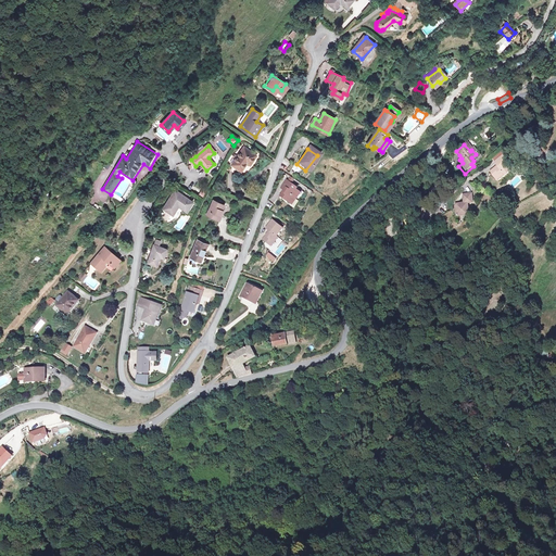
[(237,155),(228,167),(236,174),(243,164),(247,167),(252,160),(243,153),(240,158),(237,155)]
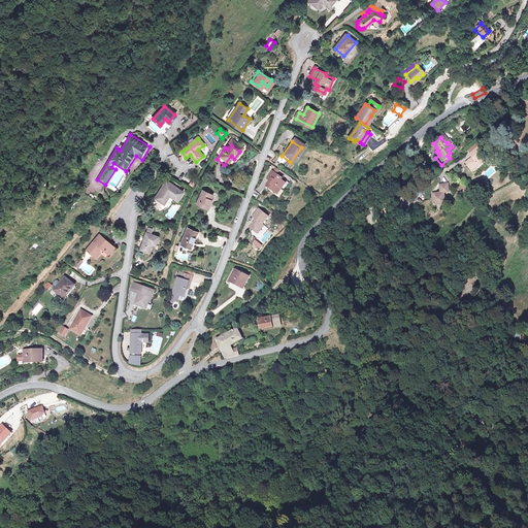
[(481,157),(475,151),(468,156),(471,160),(464,165),(469,170),(470,170),(475,165),(477,167),(479,169),(484,165),(479,159),(481,157)]
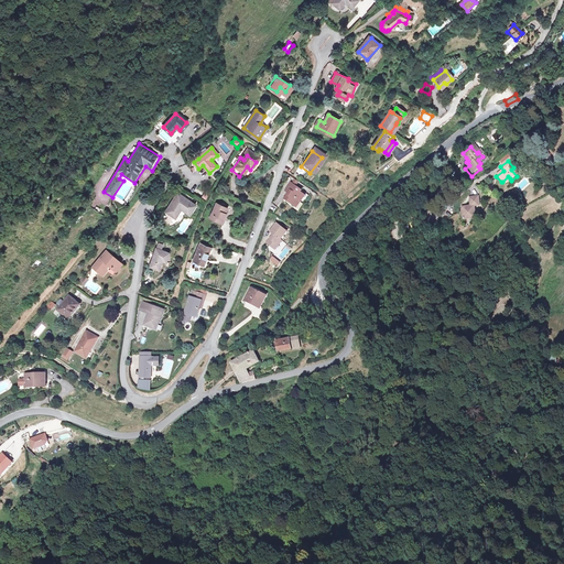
[(289,185),(282,193),(284,195),(280,203),(291,210),(295,204),(296,204),(301,197),(296,194),(299,192),(289,185)]
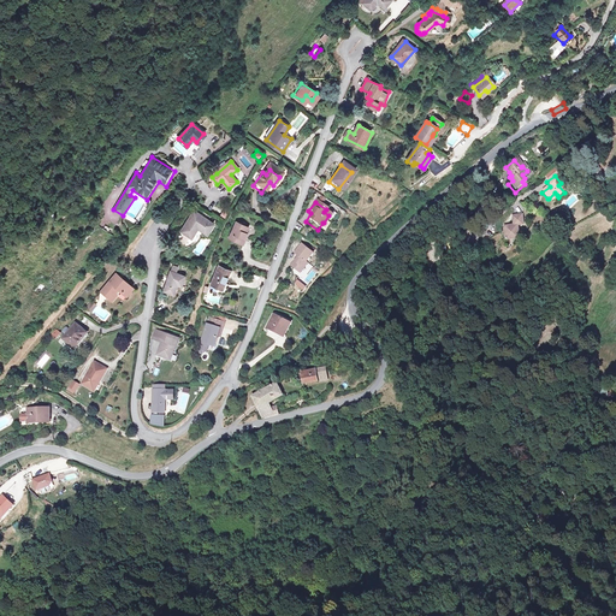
[(194,211),(181,229),(191,235),(197,226),(206,232),(212,221),(194,211)]
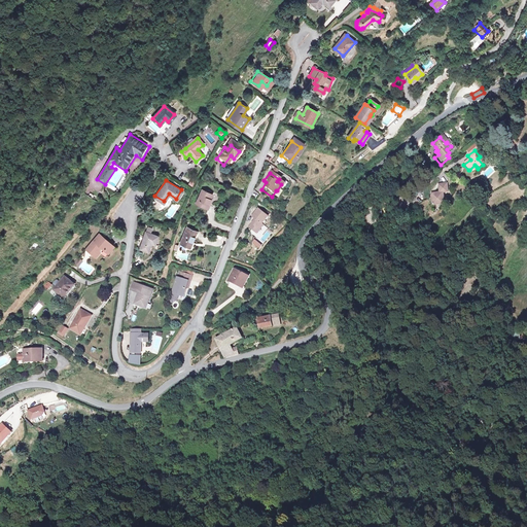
[(432,208),(445,208),(444,196),(448,196),(448,187),(440,187),(440,197),(431,197),(432,208)]
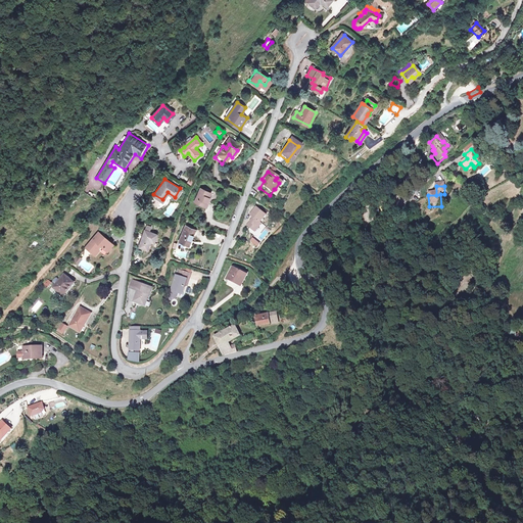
[(199,189),(192,202),(200,206),(204,207),(208,198),(206,197),(208,193),(199,189)]
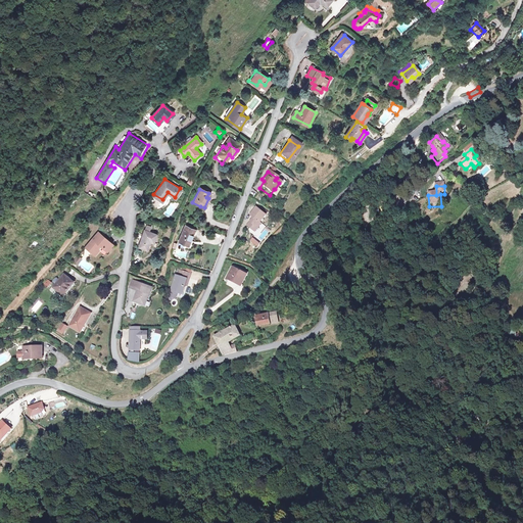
[(253,218),(246,226),(253,232),(260,223),(259,222),(265,215),(259,210),(256,207),(251,214),(254,216),(253,218)]
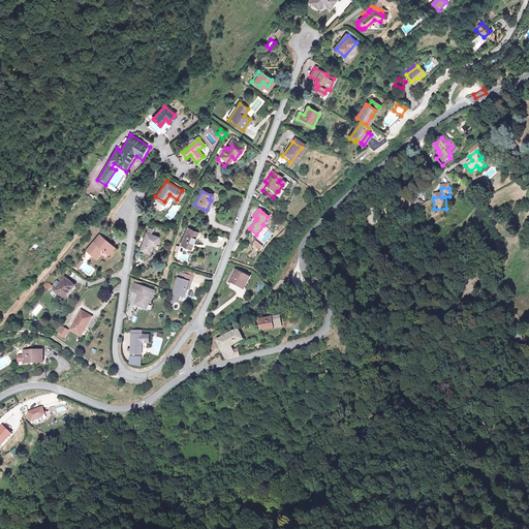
[(187,229),(181,245),(189,248),(191,250),(194,244),(192,243),(196,234),(187,229)]
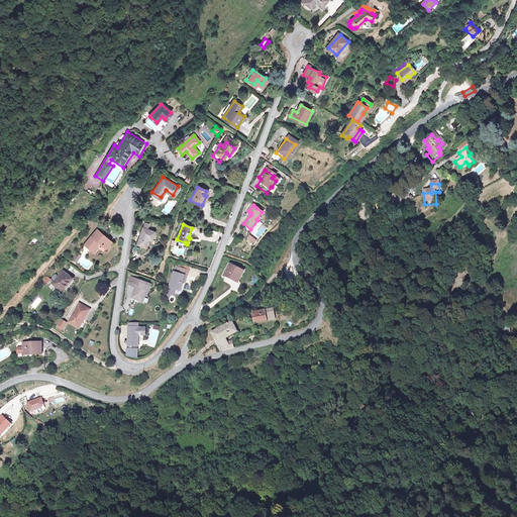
[(139,230),(133,246),(142,250),(144,242),(147,243),(150,234),(139,230)]
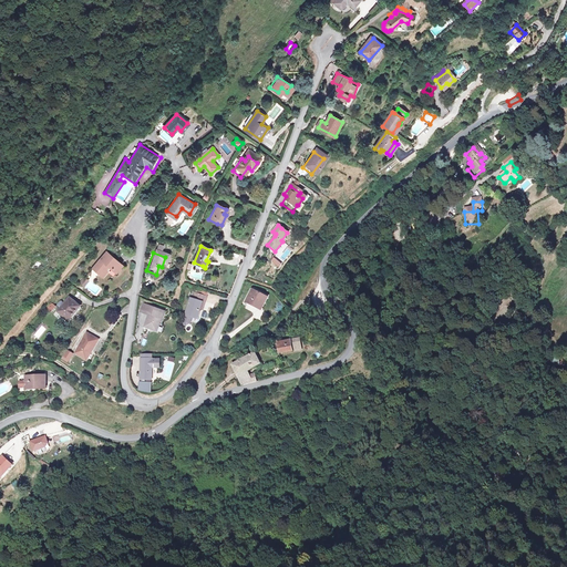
[(105,254),(91,271),(100,279),(106,271),(113,277),(121,267),(105,254)]
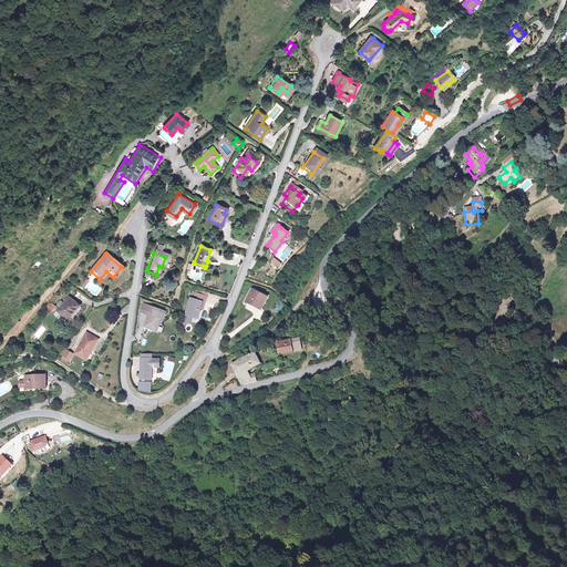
[(194,290),(192,297),(202,301),(204,302),(207,296),(194,290)]
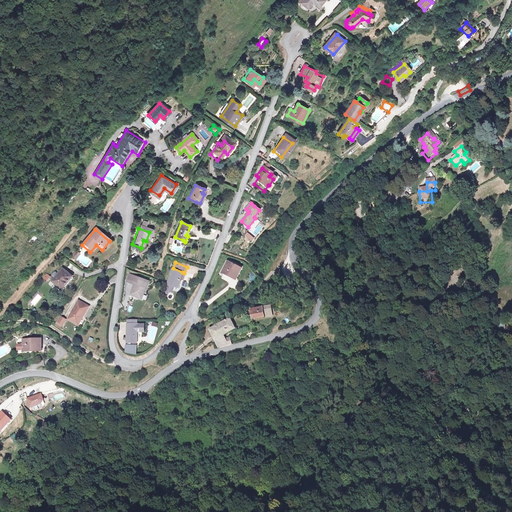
[(236,280),(241,268),(227,262),(222,271),(230,275),(229,277),(236,280)]
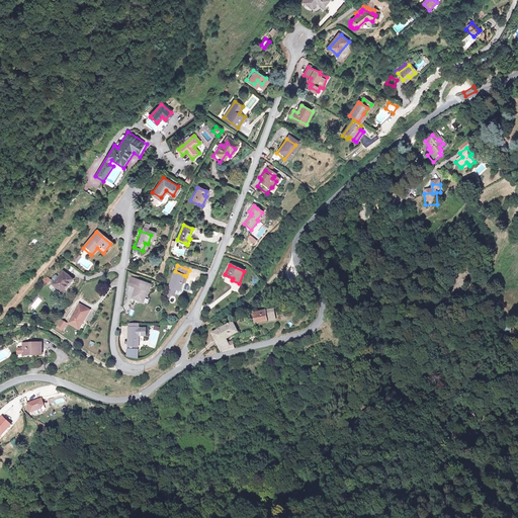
[(174,271),(169,286),(175,288),(180,289),(182,281),(184,275),(175,271),(174,271)]
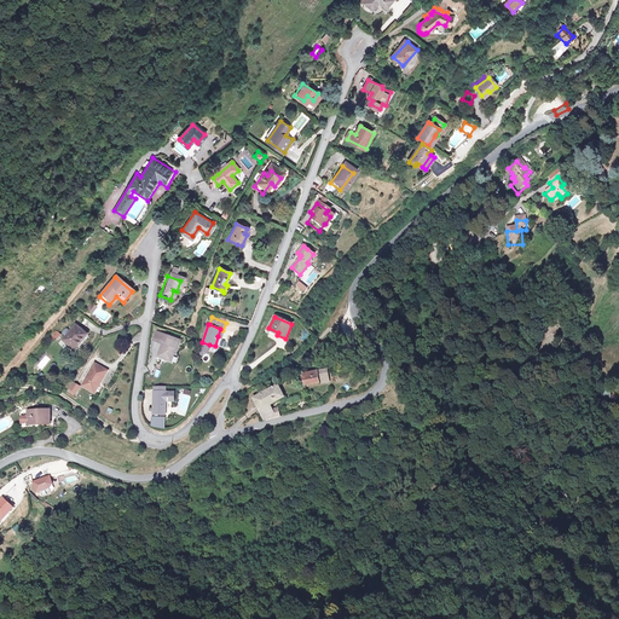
[(65,340),(62,343),(74,353),(86,339),(74,329),(69,335),(65,340)]
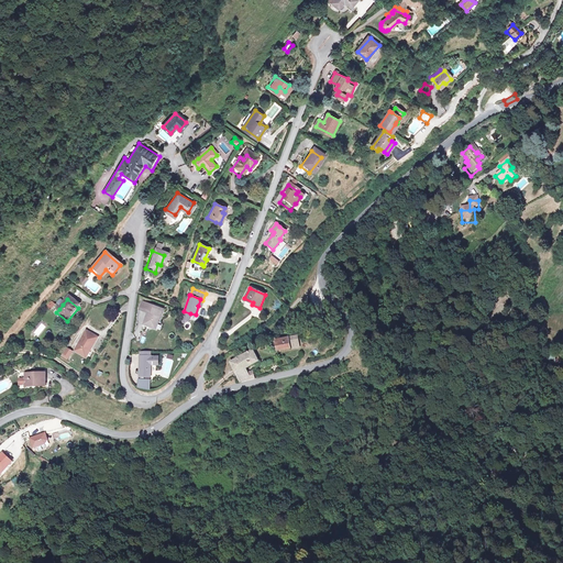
[(154,328),(162,308),(144,301),(141,309),(147,311),(142,322),(154,328)]
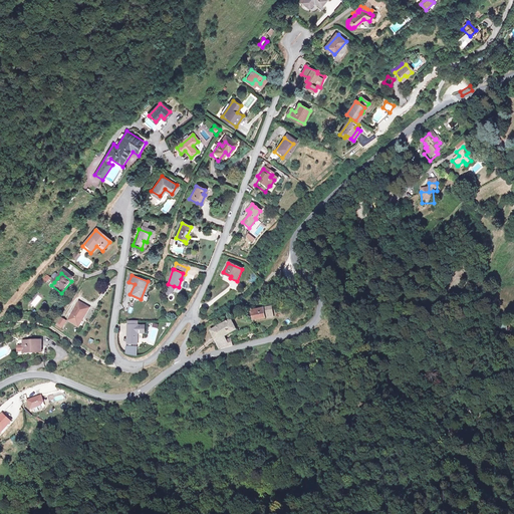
[(77,302),(65,319),(74,325),(80,317),(81,318),(87,308),(77,302)]
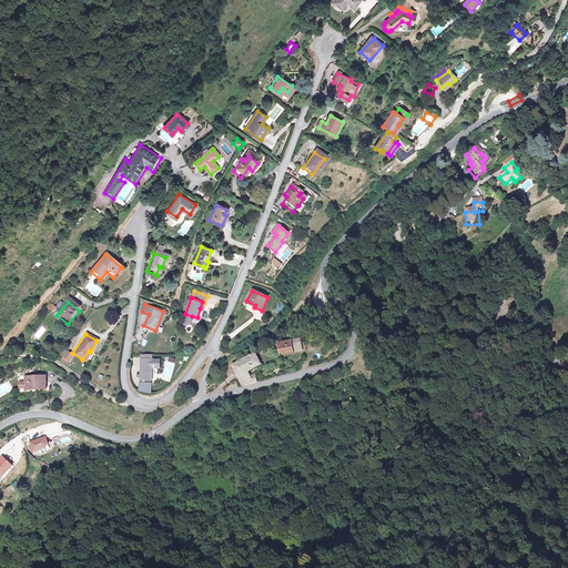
[(288,344),(290,354),(300,353),(298,343),(288,344)]
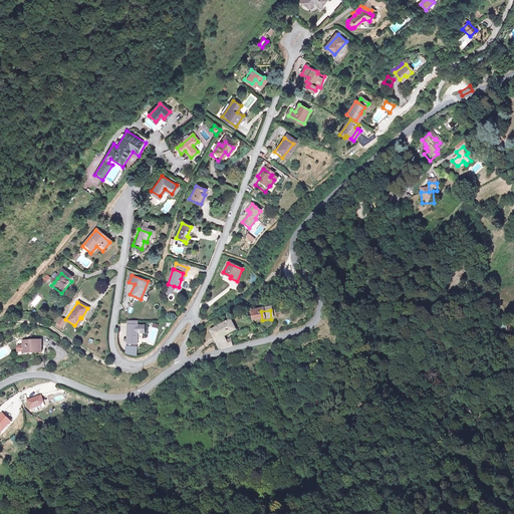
[(262,320),(261,311),(254,312),(255,316),(253,317),(253,321),(262,320)]
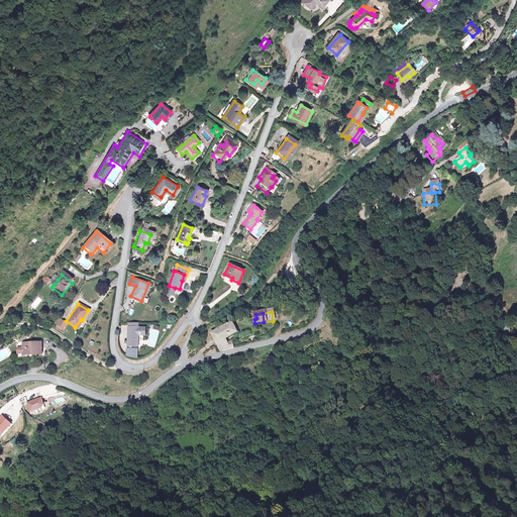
[(60,330),(65,322),(60,319),(55,326),(60,330)]
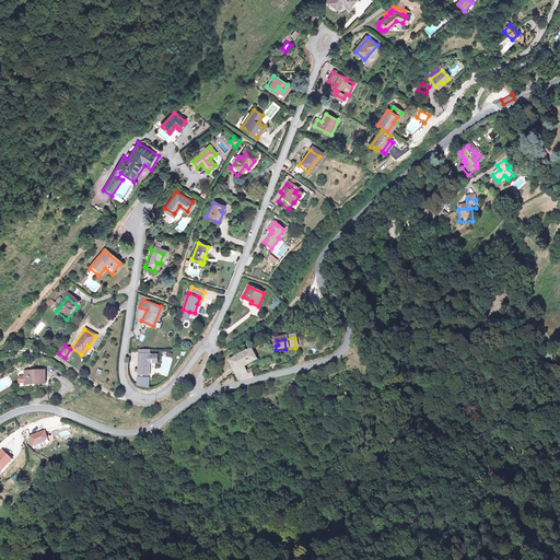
[(247,381),(255,378),(253,375),(248,376),(244,368),(256,360),(251,351),(229,363),(240,382),(247,381)]
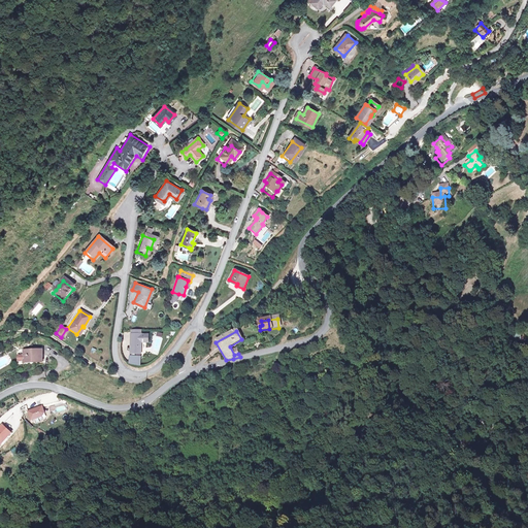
[(141,335),(132,335),(132,354),(141,354),(141,343),(150,343),(150,335),(141,335)]
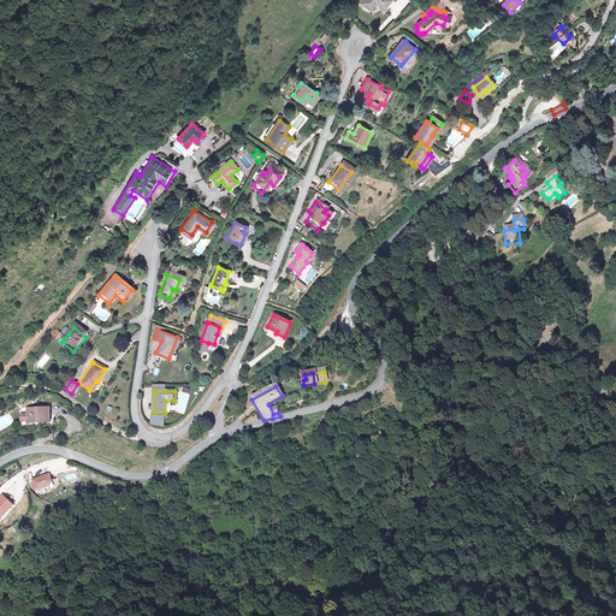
[(47,414),(47,410),(25,409),(24,420),(21,420),(21,426),(27,427),(37,427),(37,428),(48,428),(48,414),(47,414)]
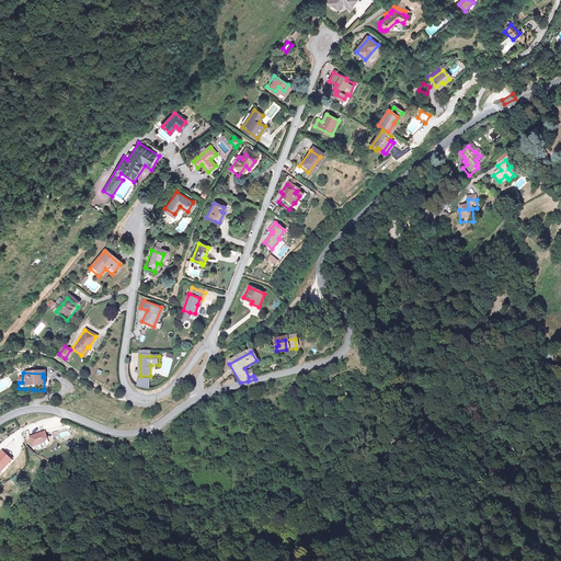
[(151,379),(139,378),(138,389),(151,390),(151,379)]
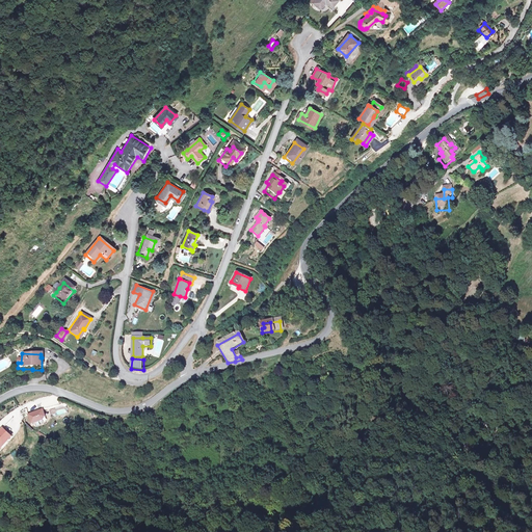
[(44,408),(28,415),(32,425),(48,420),(44,408)]
